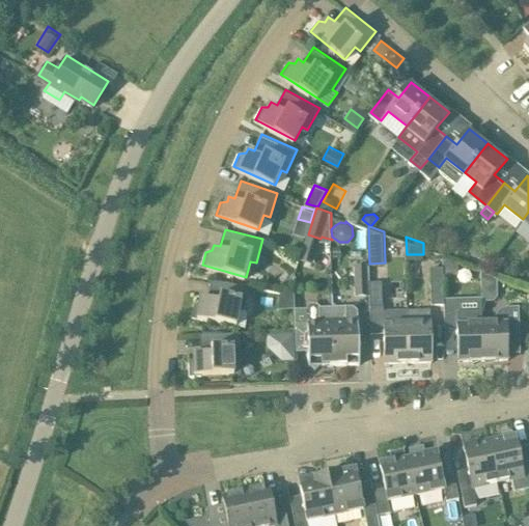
[(356,263),(356,292),(370,292),(370,280),(369,280),(369,263),(356,263)]
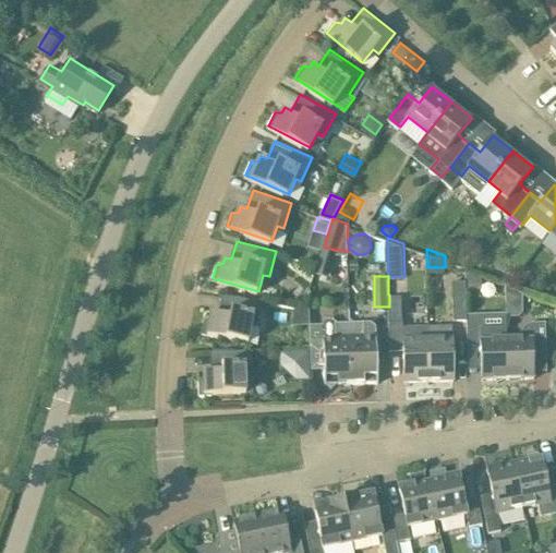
[(454,279),(455,319),(468,317),(468,316),(467,279),(454,279)]
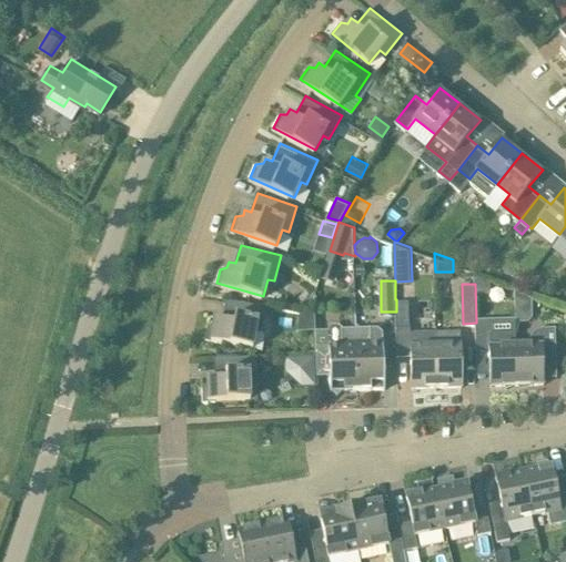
[(532,294),(516,287),(516,302),(532,300),(532,294)]
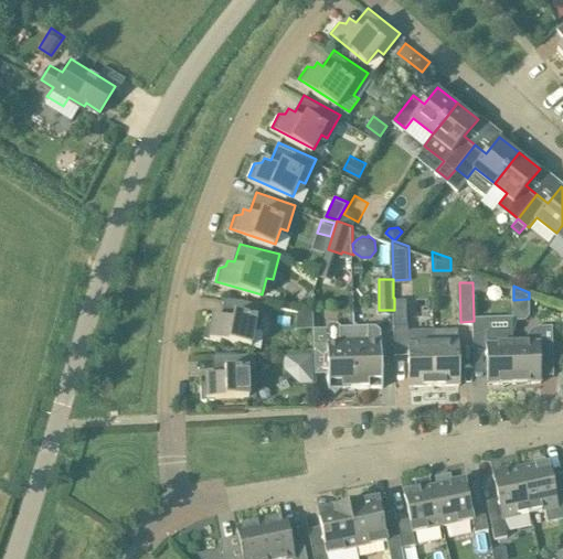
[(266,302),(226,296),(223,314),(215,313),(214,320),(208,322),(205,336),(253,344),(255,328),(262,329),(266,302)]
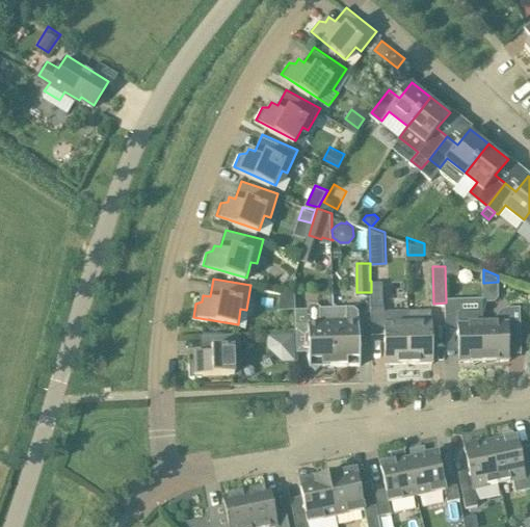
[(371,281),(371,292),(372,306),(385,305),(383,280),(371,281)]
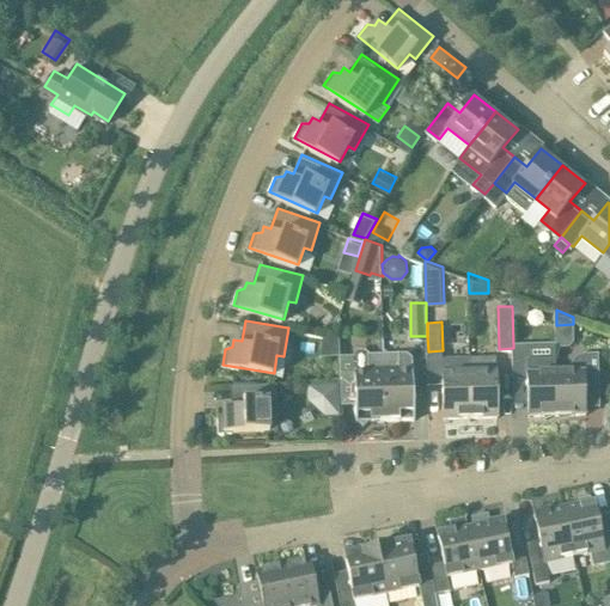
[(321,334),(321,353),(337,353),(337,335),(321,334)]
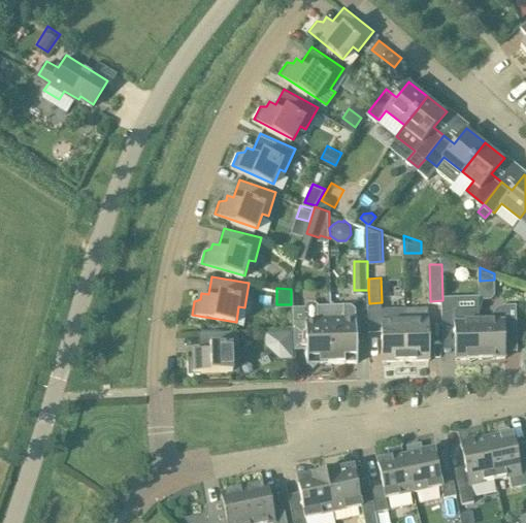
[(294,320),(306,319),(308,361),(333,360),(332,318),(332,302),(320,303),(316,299),(309,299),(305,302),(305,304),(294,305),(294,320)]
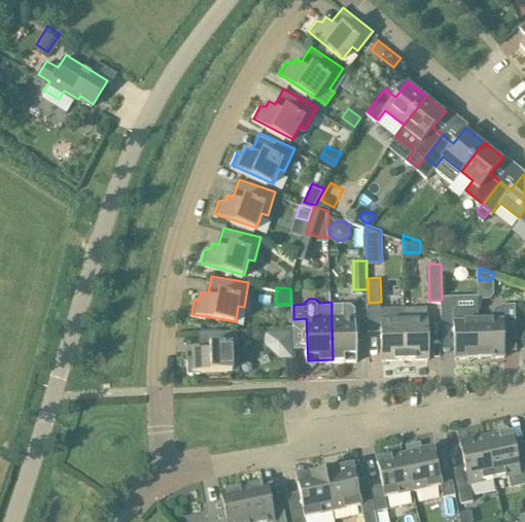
[(442,299),(442,300),(443,323),(455,323),(456,355),(481,355),(480,322),(480,318),(480,306),(455,307),(455,299),(442,299)]
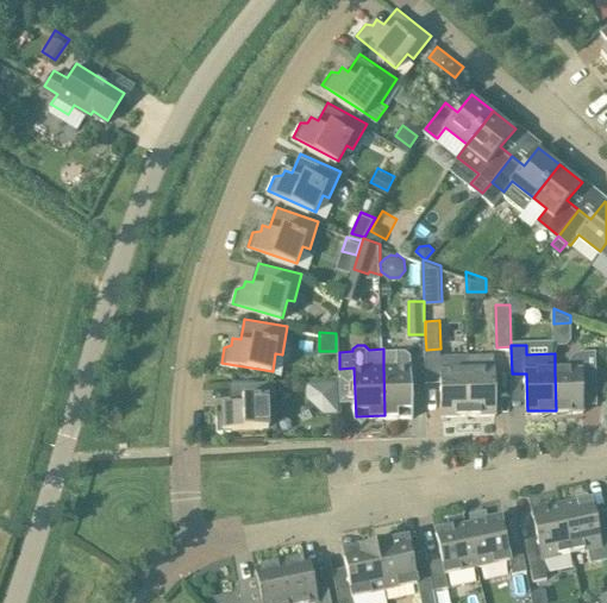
[(569,366),(555,368),(555,372),(556,410),(584,409),(583,377),(598,376),(596,347),(582,349),(577,350),(573,353),(570,358),(569,363),(569,366)]
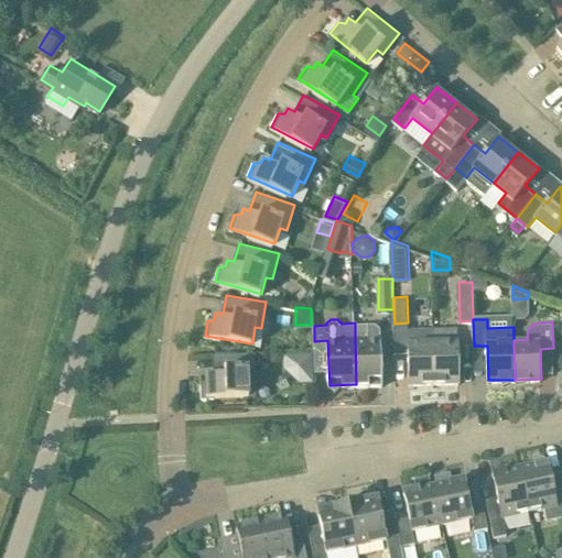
[(376,323),(355,323),(355,339),(356,384),(384,383),(381,327),(376,323)]
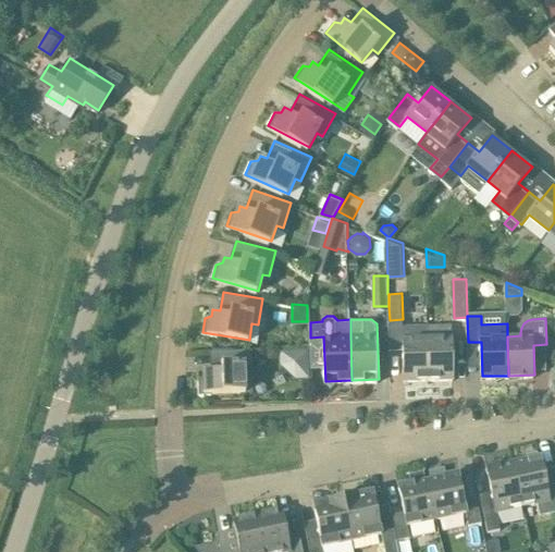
[(453,322),(428,323),(430,378),(455,377),(453,335),(453,322)]
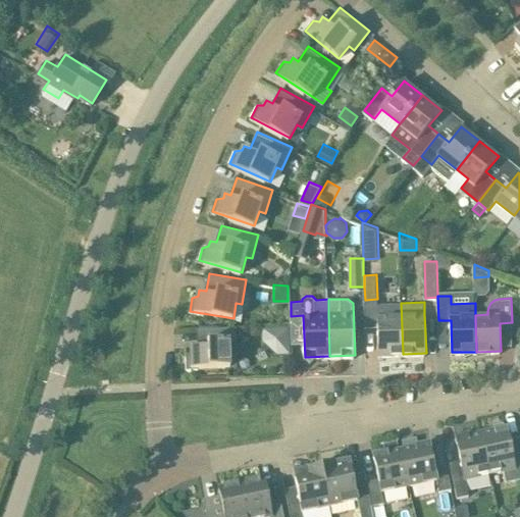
[(378,304),(378,315),(379,355),(403,354),(401,303),(378,304)]
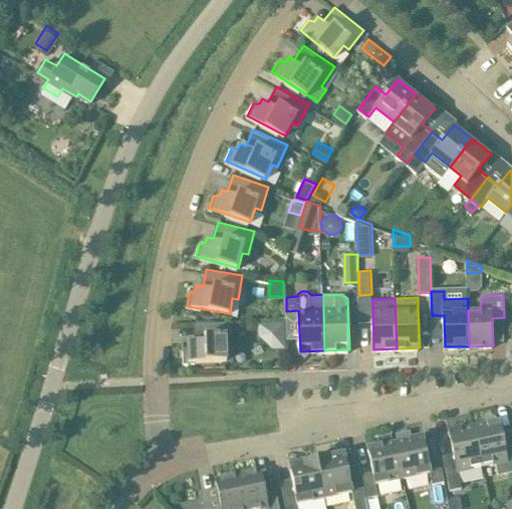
[(232,320),(195,321),(196,339),(189,339),(189,344),(184,347),(185,361),(196,361),(196,360),(228,359),(227,344),(233,344),(232,320)]
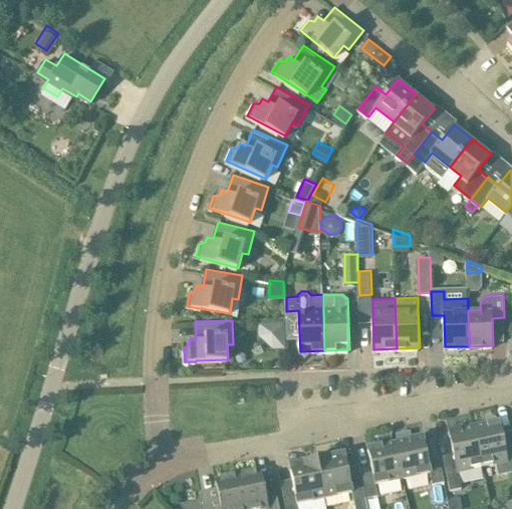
[(285,320),(259,321),(259,333),(274,346),(286,345),(285,320)]
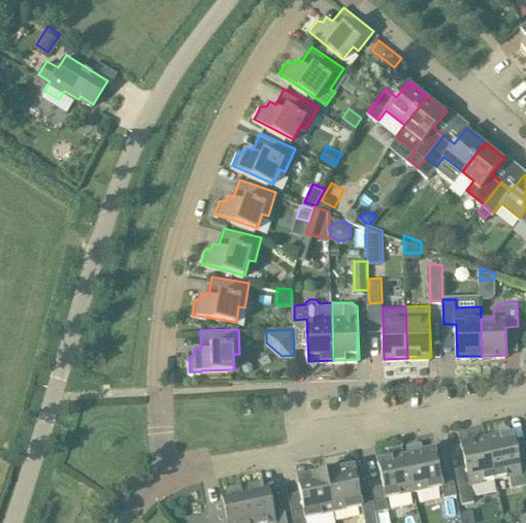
[(196,332),(183,331),(183,346),(196,347),(196,332)]
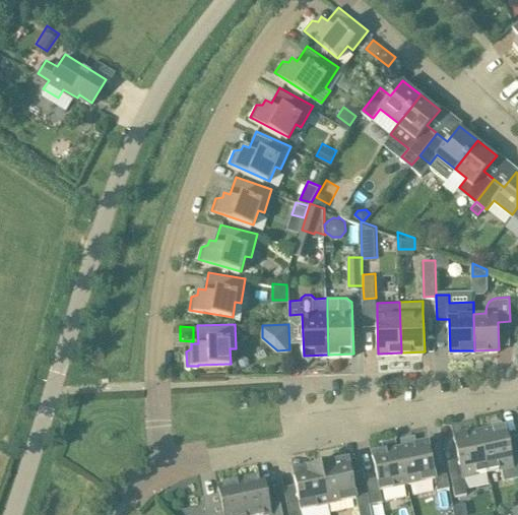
[(494,426),(480,429),(486,456),(489,469),(502,466),(505,478),(515,476),(517,475),(517,449),(511,451),(505,424),(504,424),(503,420),(493,422),(494,426)]
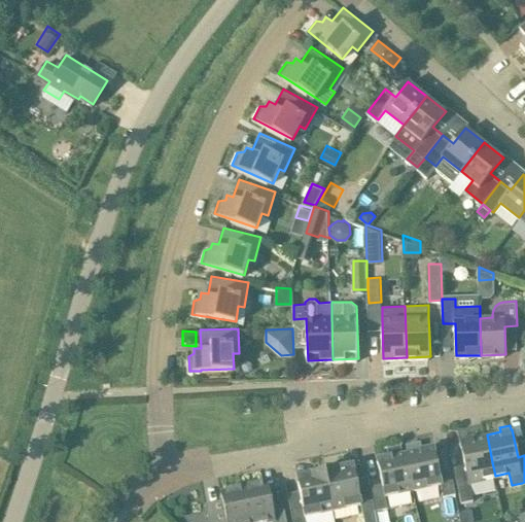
[(492,462),(487,435),(461,440),(467,467),(456,471),(462,500),(475,498),(470,481),(495,476),(492,462)]
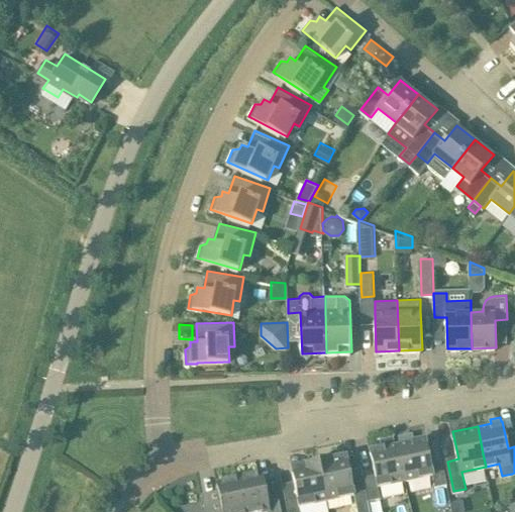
[(402,442),(399,442),(406,479),(433,473),(436,485),(448,482),(443,458),(431,461),(426,437),(414,439),(413,432),(401,434),(402,442)]
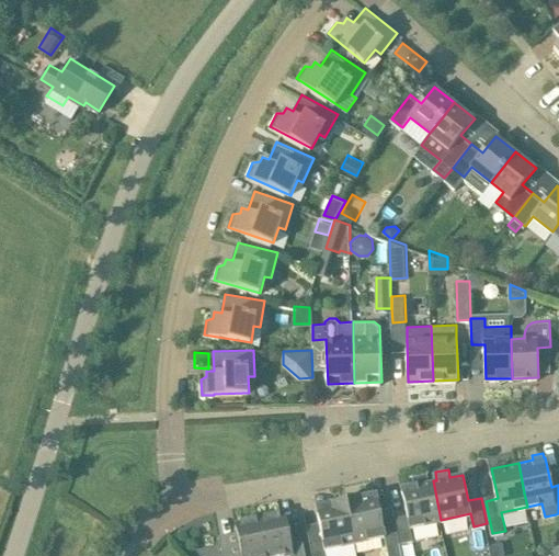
[(408,512),(396,515),(400,541),(414,539),(411,526),(441,520),(433,480),(429,481),(428,473),(414,476),(415,484),(402,487),(408,512)]
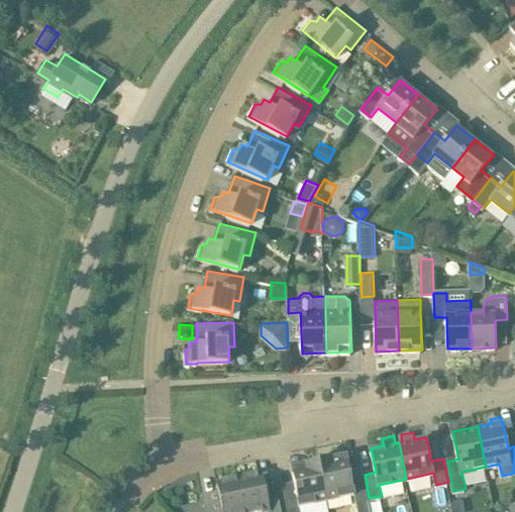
[(347,453),(319,459),(328,499),(355,493),(358,511),(372,511),(369,498),(365,475),(352,477),(347,453)]
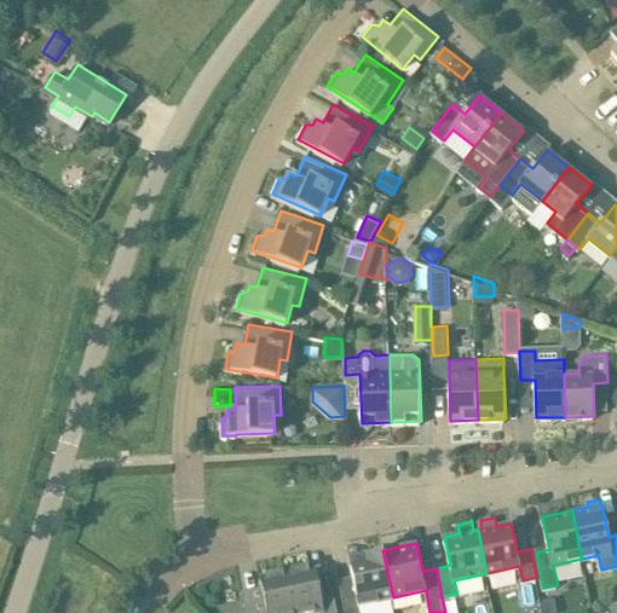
[(361,603),(393,597),(382,550),(350,556),(359,605),(361,603)]
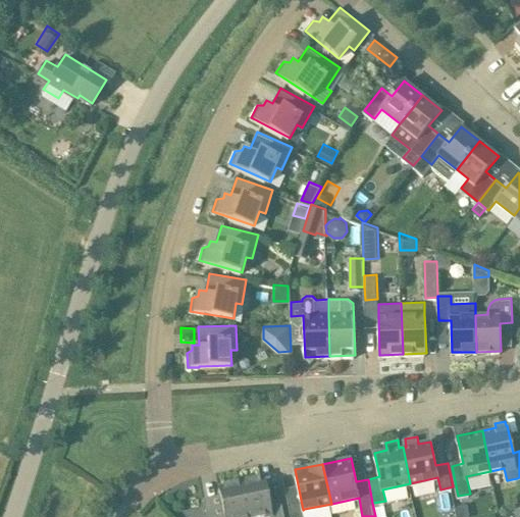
[(265,476),(243,480),(250,516),(255,516),(272,513),(272,516),(286,516),(282,502),(271,505),(265,476)]
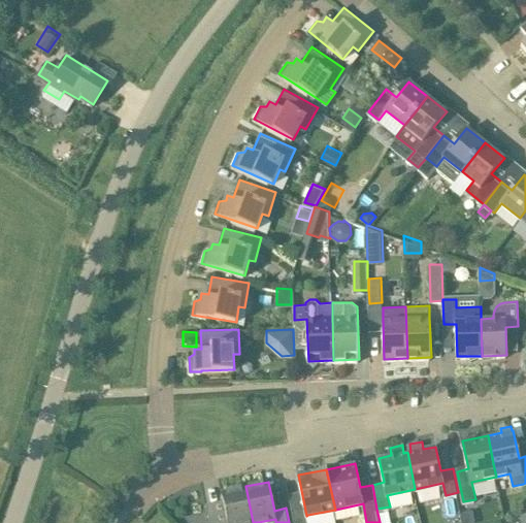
[(229,520),(217,522),(253,522),(245,486),(223,491),(229,520)]
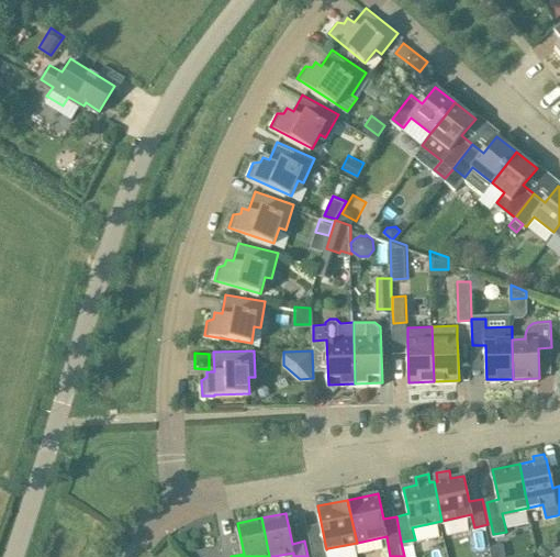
[(502,542),(491,544),(493,556),(501,556),(505,556),(502,542)]
